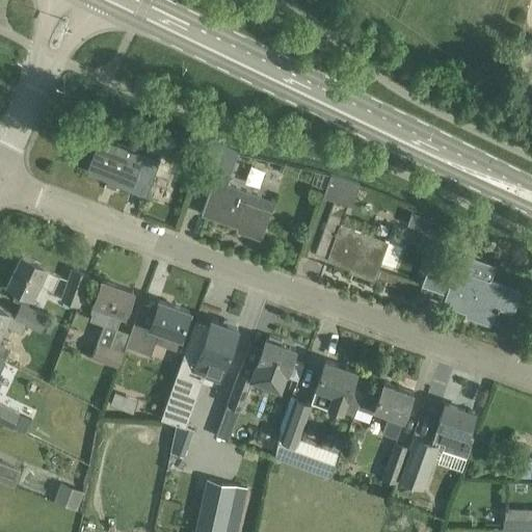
[(101,136),(87,171),(147,193),(160,159),(101,136)]
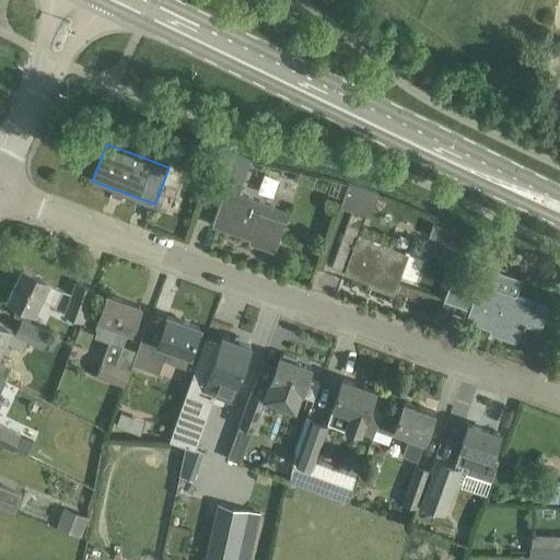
[(210,178),(226,184),(212,225),(276,248),(290,210),(238,193),(251,161),(221,151),(210,178)]
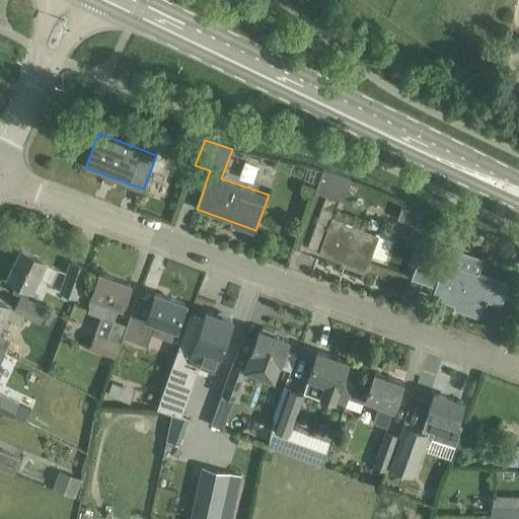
[(315,192),(325,195),(307,246),(319,250),(318,252),(366,270),(372,254),(385,260),(392,240),(331,219),(339,199),(344,201),(352,178),(323,169),(315,192)]
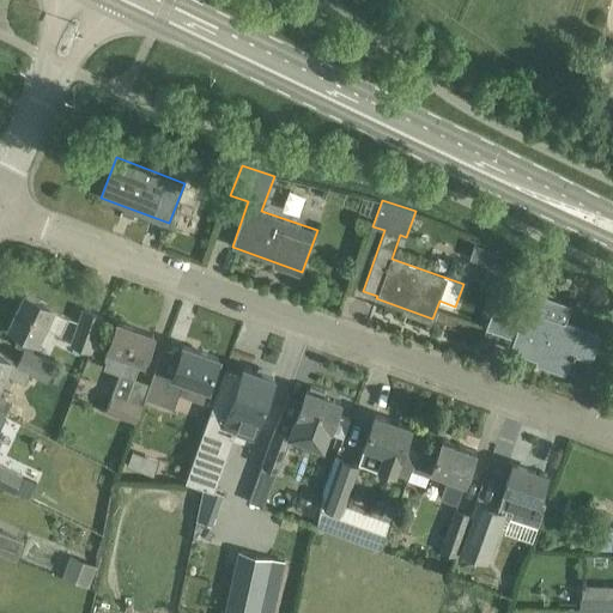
[(473,256),(492,263),(484,284),(503,291),(516,255),(478,241),(473,256)]
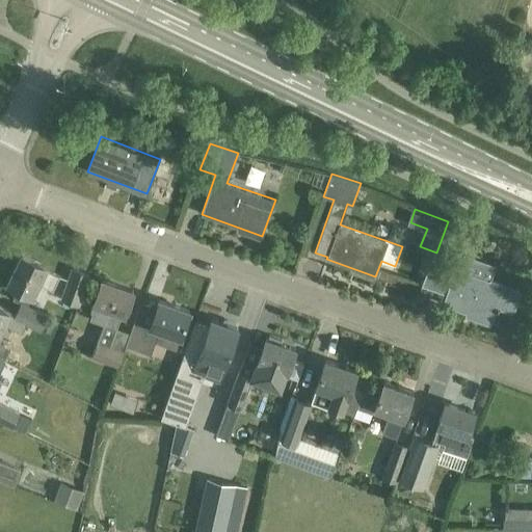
[(496,266),(448,249),(437,282),(449,286),(443,303),(491,321),(496,311),(498,312),(500,307),(509,311),(513,310),(520,293),(516,289),(490,280),(496,266)]
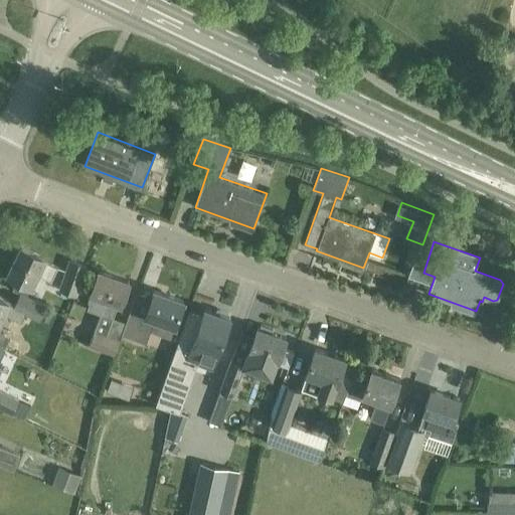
[(12,290),(45,306),(45,305),(27,296),(37,275),(50,282),(57,267),(43,261),(45,258),(22,246),(8,275),(17,280),(12,290)]
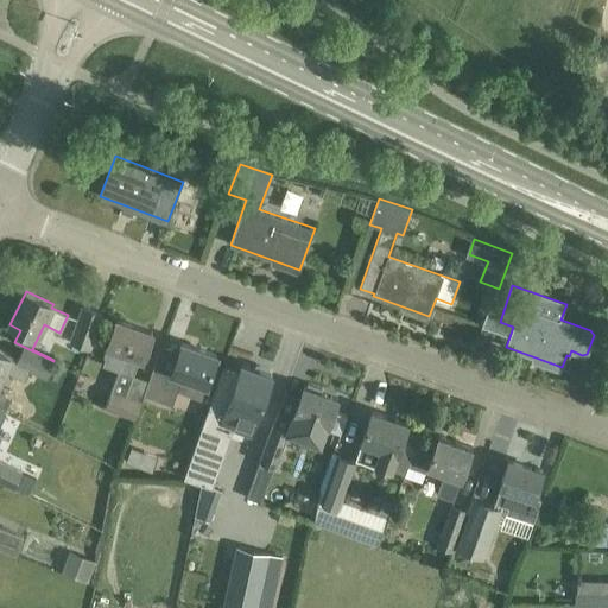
[(89,348),(92,341),(96,327),(101,314),(83,308),(71,341),(89,348)]
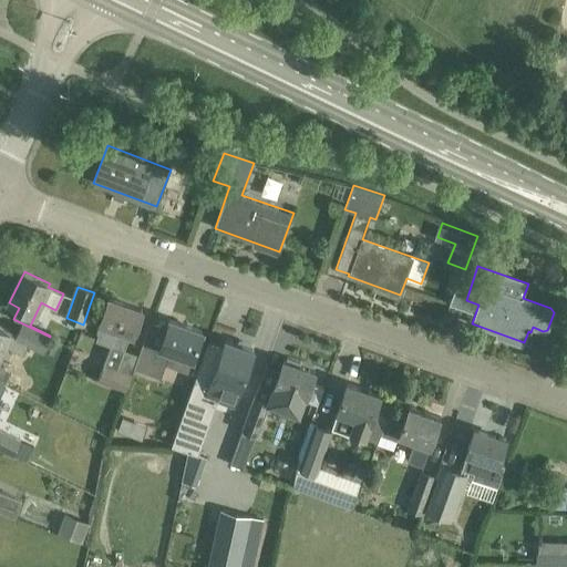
[(90,305),(85,318),(100,323),(96,332),(99,332),(96,340),(111,346),(98,380),(126,390),(132,374),(117,369),(130,333),(133,334),(142,310),(109,298),(104,310),(90,305)]
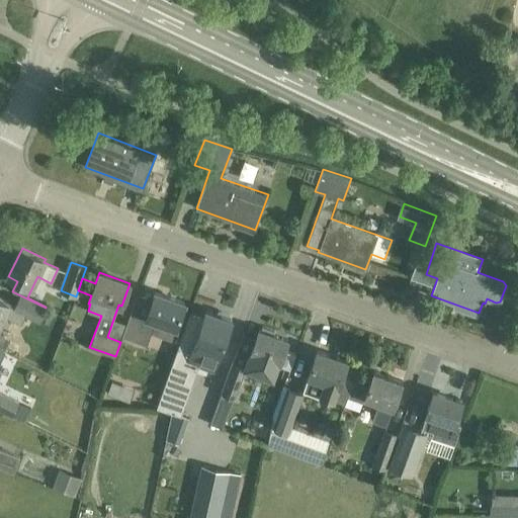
[(46,308),(12,291),(20,295),(15,306),(0,297),(0,326),(4,317),(20,325),(25,315),(38,322),(39,321),(45,310),(46,308)]
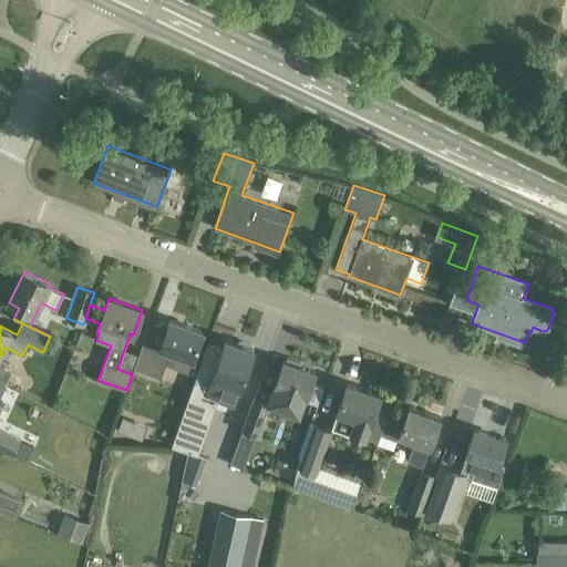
[(188,372),(195,352),(203,331),(169,320),(158,351),(143,346),(145,341),(144,341),(134,368),(161,378),(165,364),(188,372)]
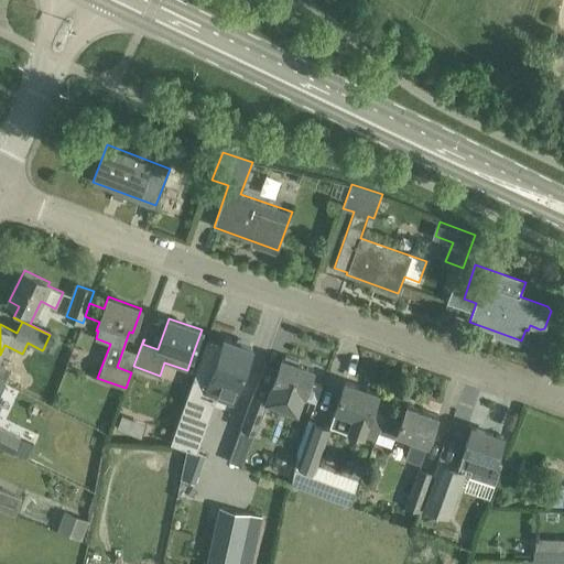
[(58,342),(49,337),(43,349),(53,354),(58,342)]
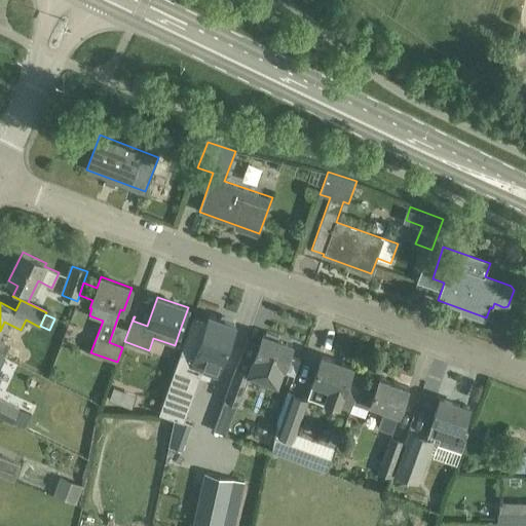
[(218,375),(235,325),(233,324),(234,321),(222,315),(221,320),(209,315),(205,323),(193,318),(168,385),(193,395),(202,369),(218,375)]
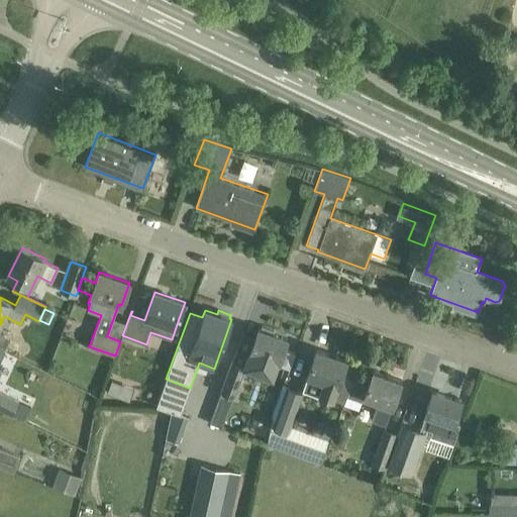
[(262,325),(261,329),(259,329),(244,367),(272,377),(278,362),(279,362),(287,339),(273,334),(274,330),(262,325)]
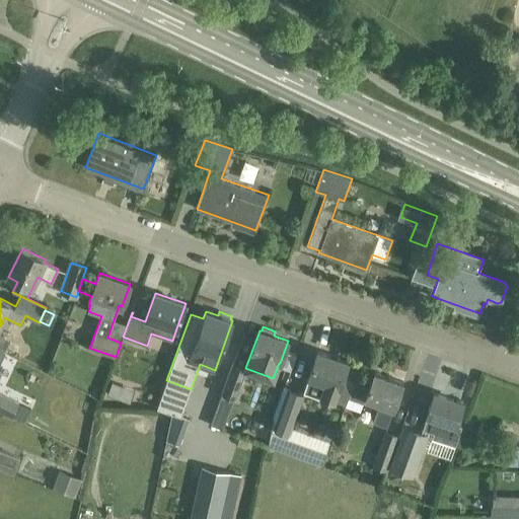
[(10,340),(0,335),(0,348),(5,350),(10,340)]
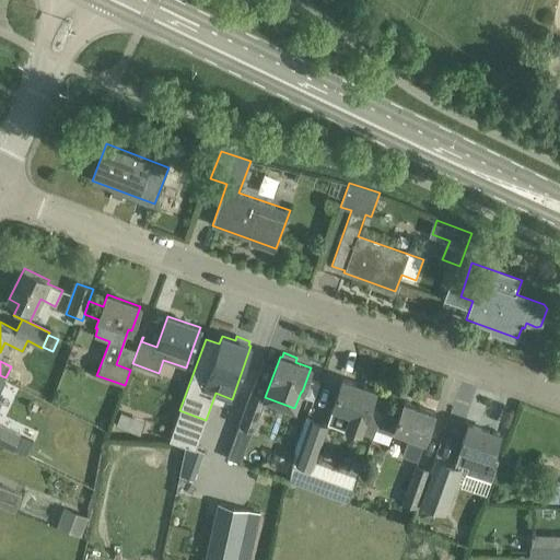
[(372,438),(381,412),(369,408),(375,391),(342,378),(333,408),(349,413),(343,427),(372,438)]
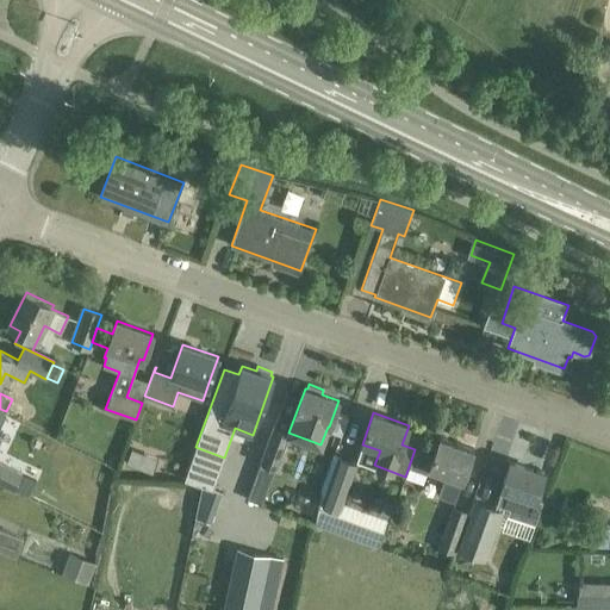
[(291,434),(274,428),(261,464),(277,470),(291,434)]
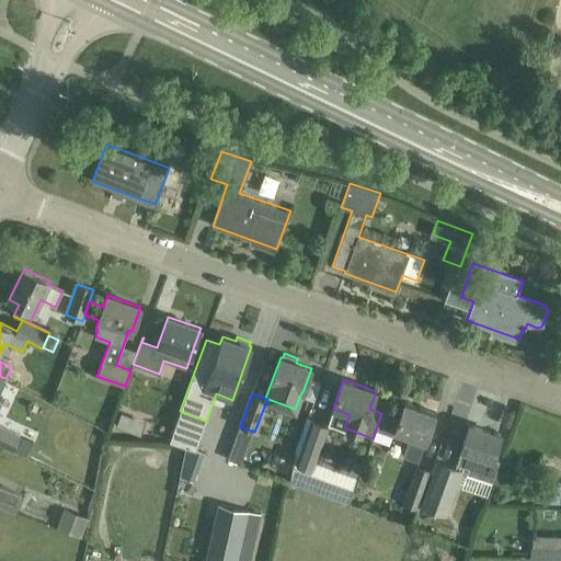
[(381,413),(373,438),(376,430),(392,435),(393,432),(409,437),(402,456),(419,462),(436,413),(404,401),(398,419),(381,413)]
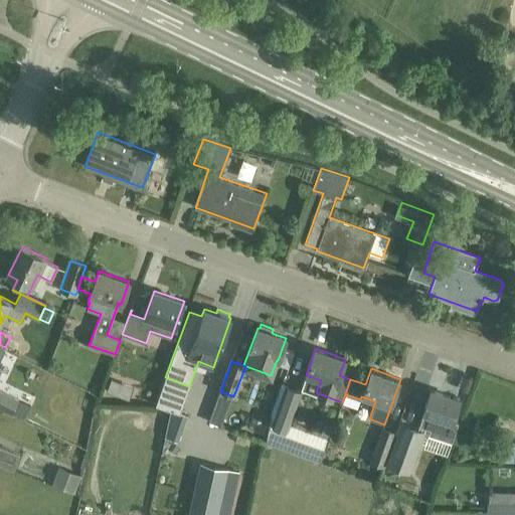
[(110,382),(107,390),(116,394),(119,385),(110,382)]
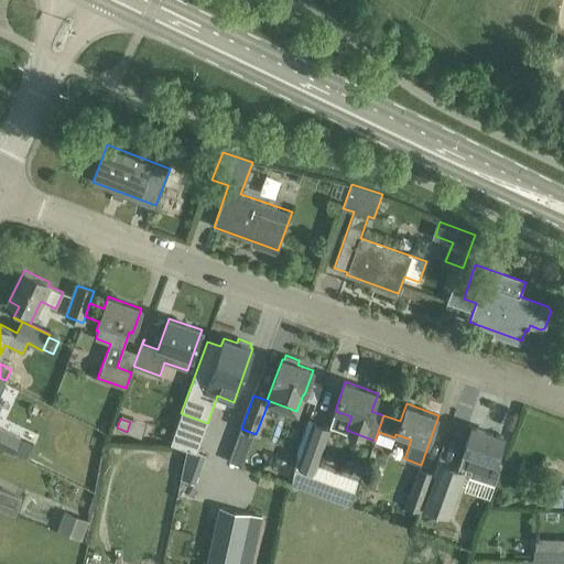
[(308,420),(299,447),(297,447),(291,486),(350,507),(359,481),(316,466),(331,427),(308,420)]
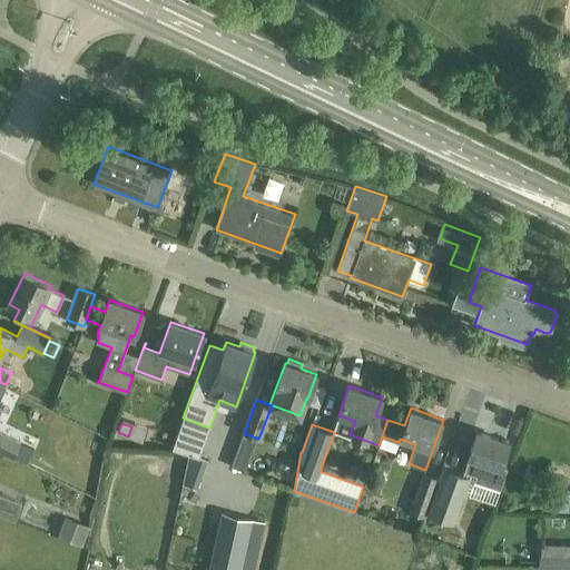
[(0,454),(12,460),(20,441),(0,431),(0,454)]
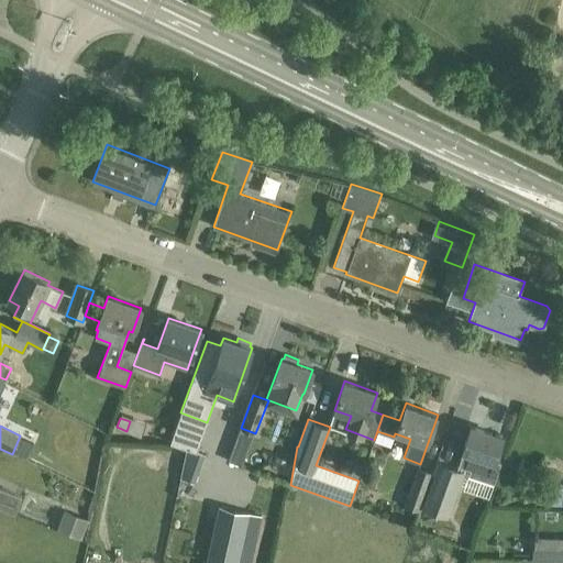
[(495,460),(501,437),(471,427),(459,465),(471,470),(468,474),(494,483),(500,461),(495,460)]
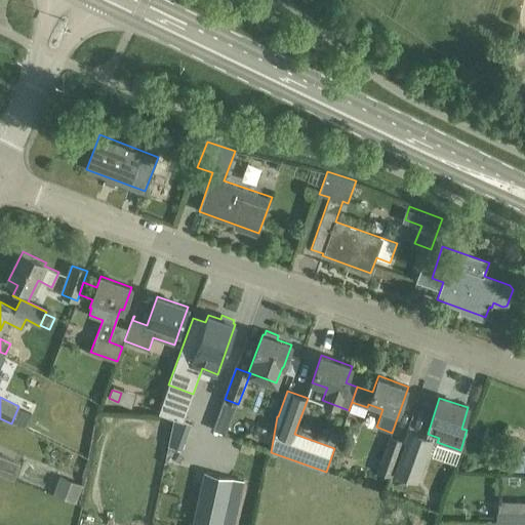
[(174,417),(168,446),(180,450),(190,423),(183,421),(174,417)]
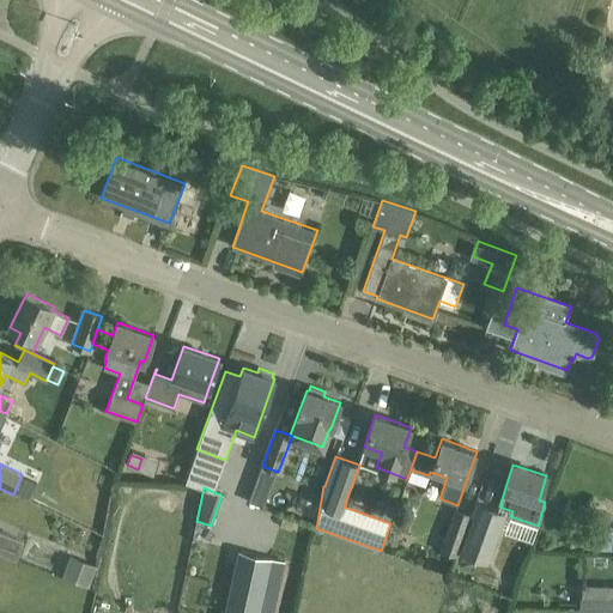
[(478,503),(473,515),(459,553),(486,564),(505,514),(478,503)]
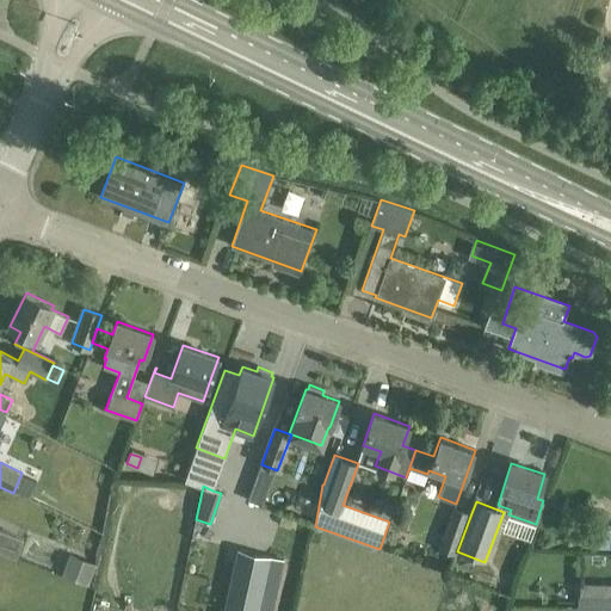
[(456,556),(457,551),(471,513),(455,507),(439,550),(456,556)]
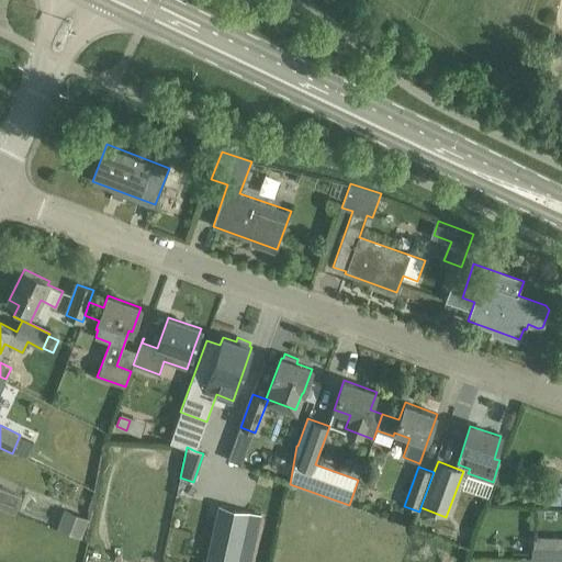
[(0,507),(14,513),(21,496),(0,487),(0,507)]
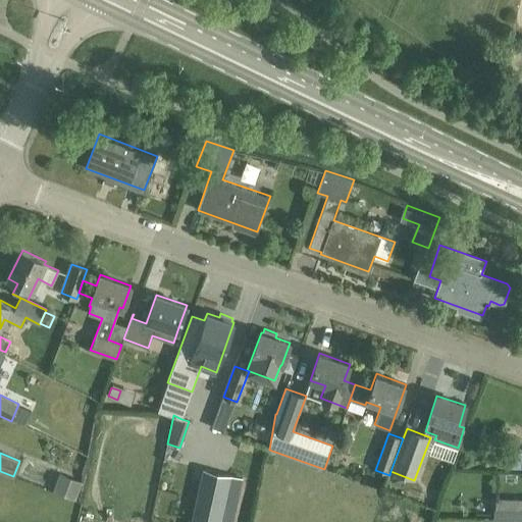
[(56,490),(79,498),(85,478),(63,471),(56,490)]
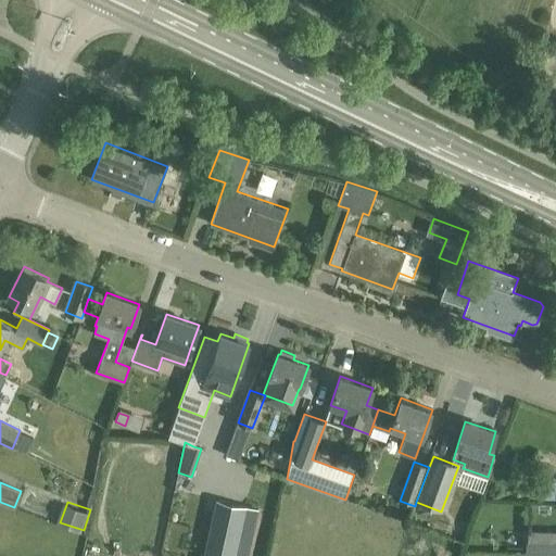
[(235,555),(247,507),(218,502),(205,555),(235,555)]
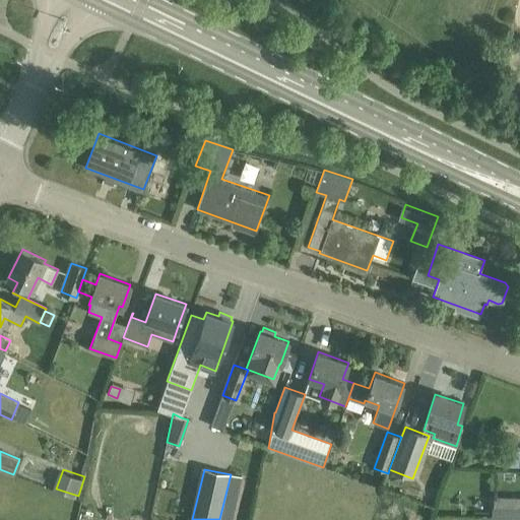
[(519,519),(519,498),(495,498),(495,519),(519,519)]
